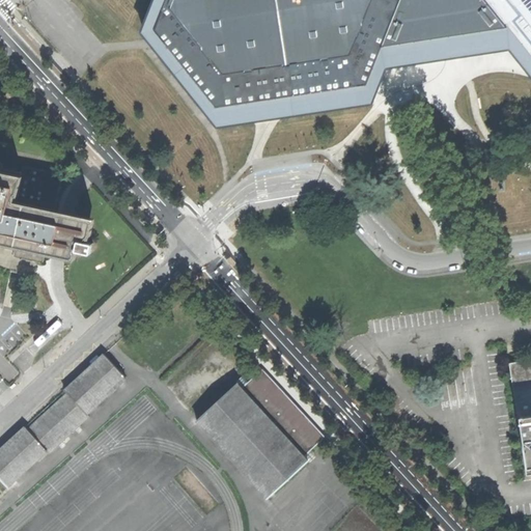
[(166,0),(165,4),(155,29),(160,35),(167,45),(217,108),(368,85),(384,46),(400,0),(166,0)]
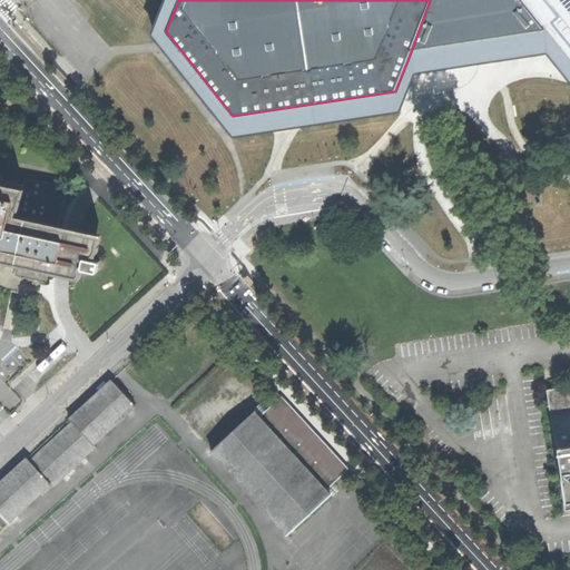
[(430,0),(412,49),(547,28),(524,0),(430,0)]
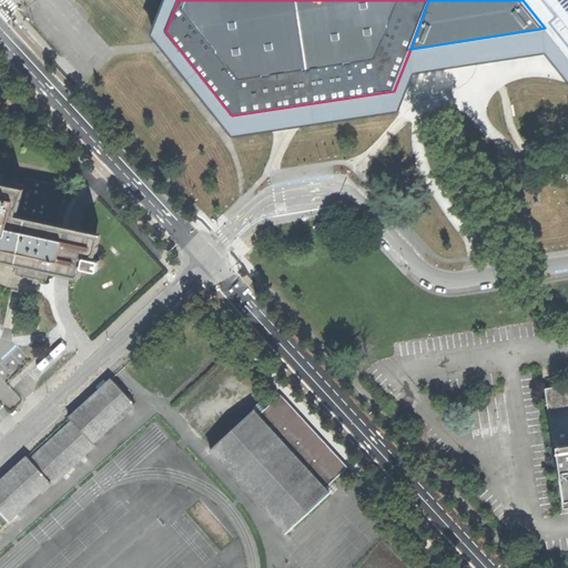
[(567,0),(523,0),(545,28),(567,56),(567,0)]
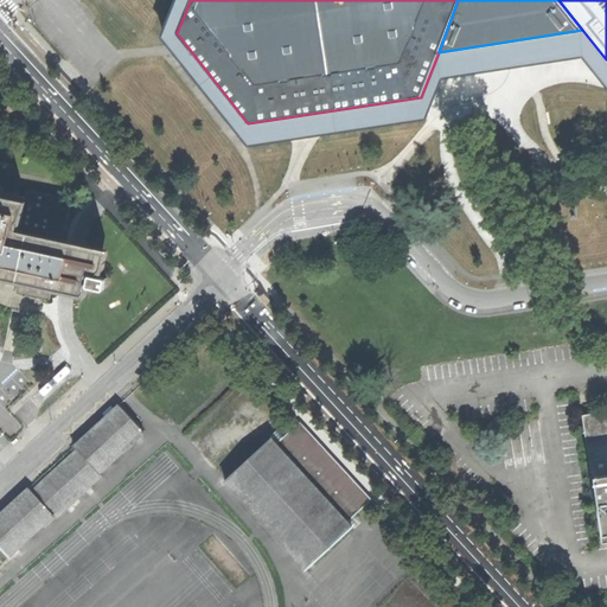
[(248,123),(191,51),(179,62),(247,145),(285,139),(302,136),(315,134),(419,119),(427,117),(445,77),(502,69),(583,57),(606,84),(606,59),(582,30),(439,52),(421,97),(248,123)]
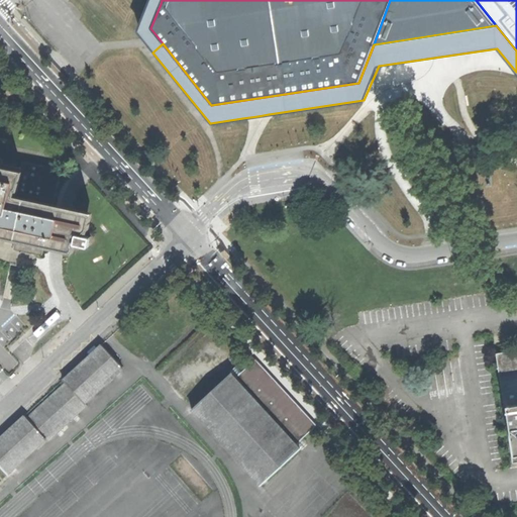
[(0,234),(15,238),(13,248),(13,249),(15,250),(39,255),(41,254),(42,253),(46,243),(59,245),(74,248),(75,244),(89,246),(91,236),(87,235),(89,229),(91,218),(67,213),(54,210),(54,207),(53,206),(61,173),(61,171),(59,170),(22,162),(19,173),(1,170),(2,162),(1,159),(0,158),(0,234)]
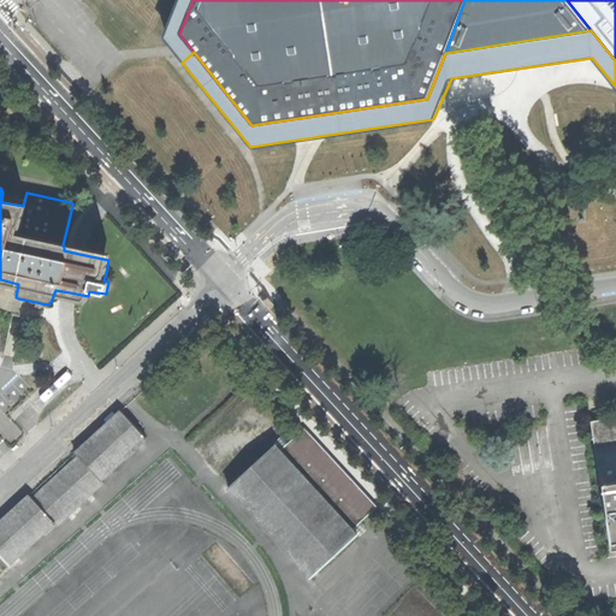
[(78,455),(101,479),(146,438),(122,412),(76,452),(78,455)]
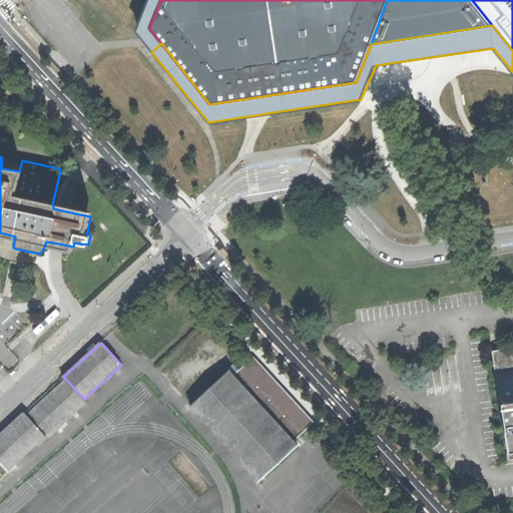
[(512,350),(494,354),(510,458),(512,457),(512,350)]
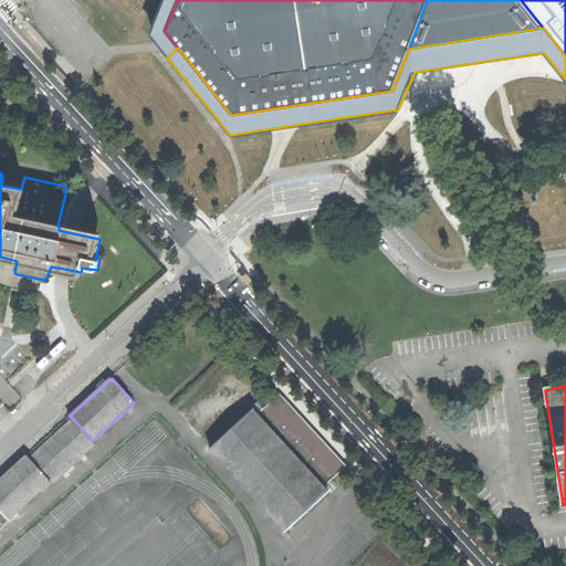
[(253,408),(210,448),(287,530),(329,491),(329,490),(328,491),(324,486),(325,485),(332,479),(347,465),(281,394),(265,407),(259,412),(257,413),(253,409),(253,408)]
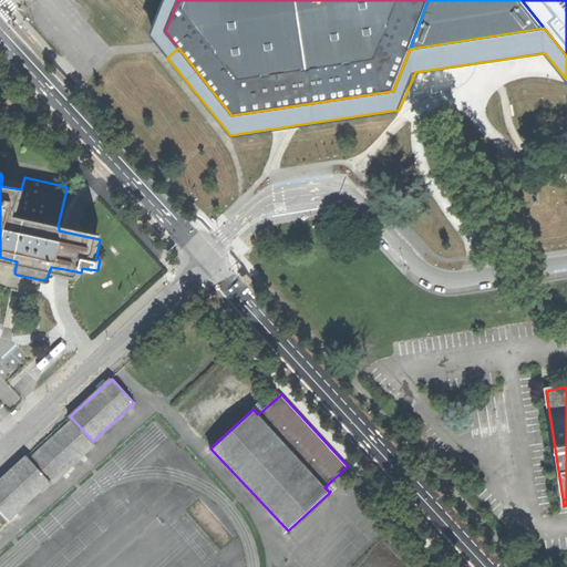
[(253,406),(259,413),(266,408),(259,401),(253,406)]
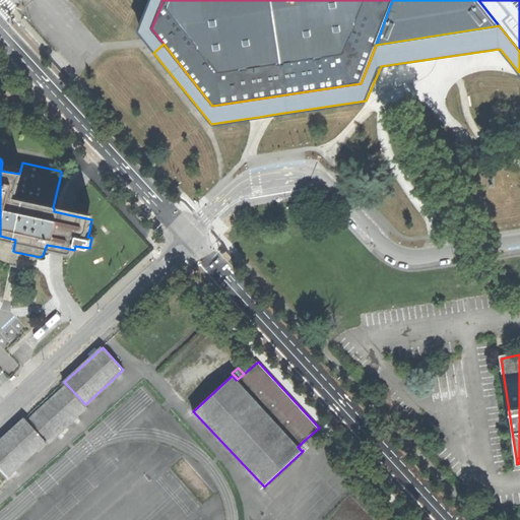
[(66,384),(27,420),(46,441),(48,443),(87,407),(85,404),(66,384)]
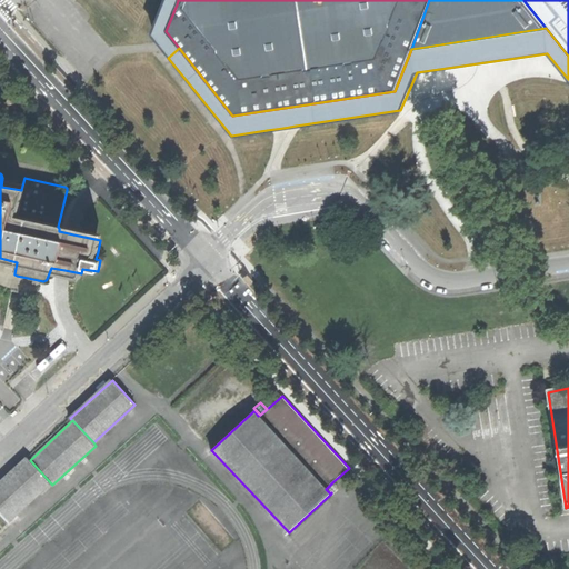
[(27,458),(0,482),(0,512),(8,521),(50,482),(30,460),(27,458)]
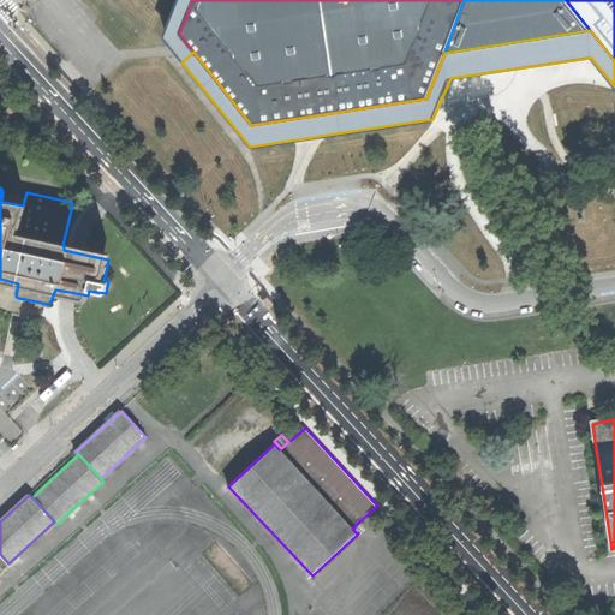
[(368,529),(360,520),(353,527),(358,532),(358,533),(360,535),(368,529)]
